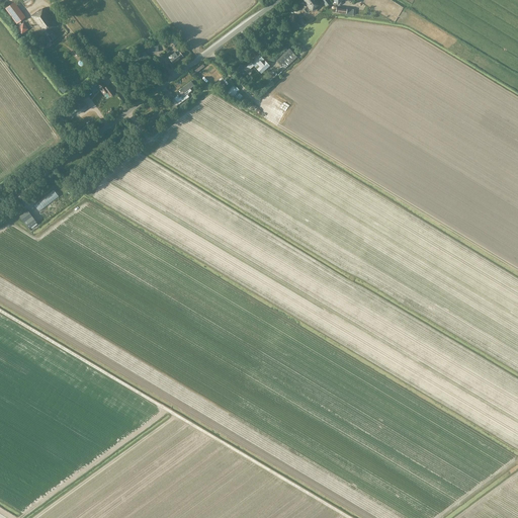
[(316,0),(303,0),(311,10),(319,4),(316,0)]
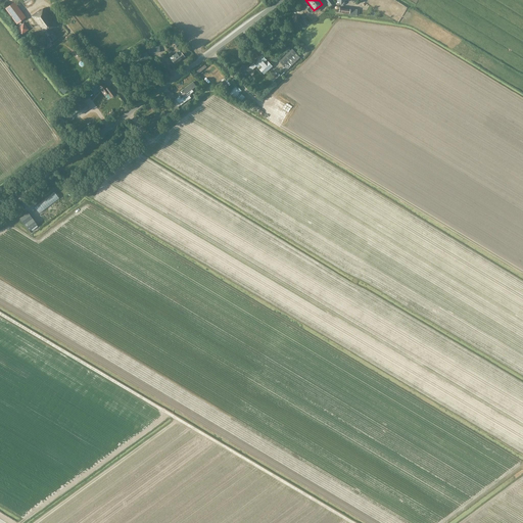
[(39,9),(30,16),(38,26),(40,28),(40,29),(47,38),(45,40),(48,44),(56,38),(52,31),(58,27),(43,8),(40,10),(39,9)]
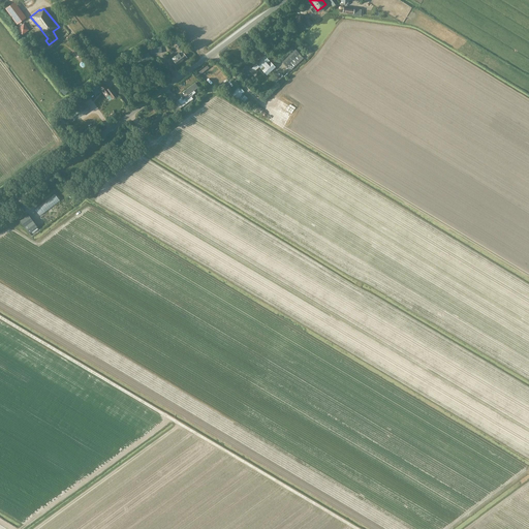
[(305,14),(302,18),(308,26),(309,26),(312,23),(305,14)]
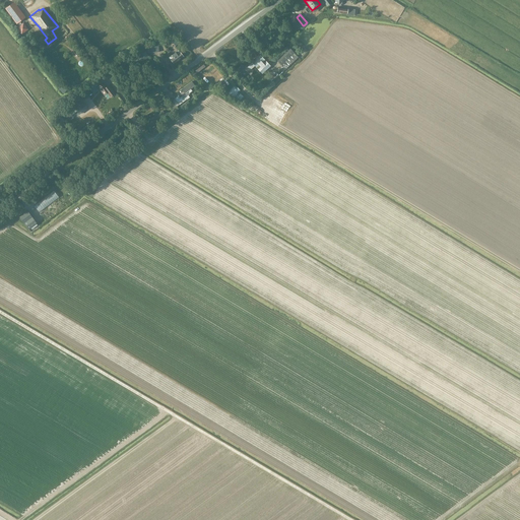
[(18,24),(18,25),(17,26),(21,33),(27,28),(22,22),(21,23),(20,22),(18,24)]
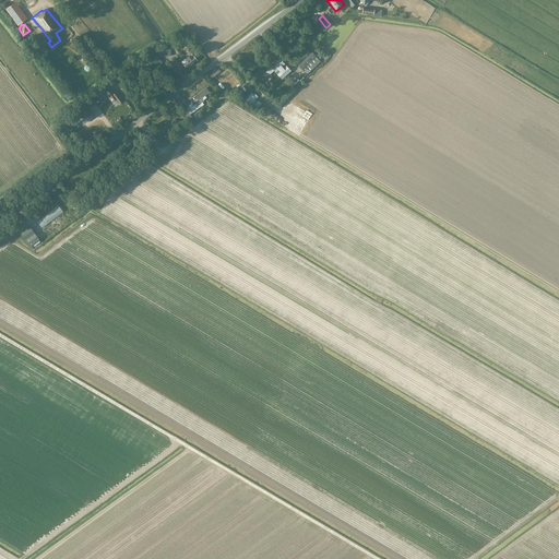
[(188,42),(185,37),(173,45),(176,49),(188,42)]
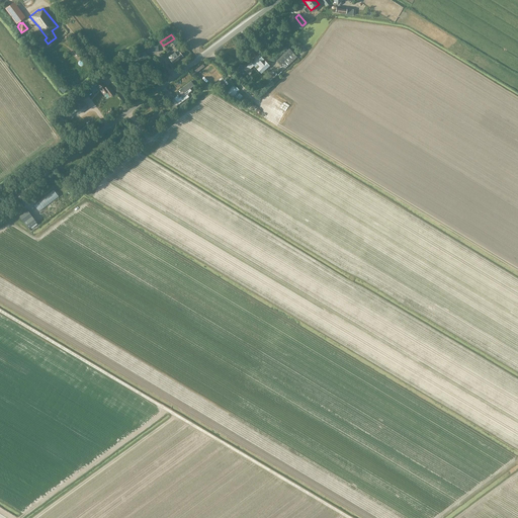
[(296,57),(287,47),(274,59),(284,69),(296,57)]
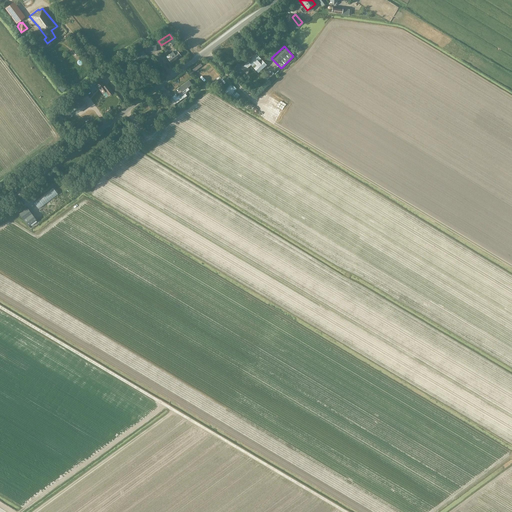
[(172,66),(170,64),(181,56),(175,49),(165,57),(168,60),(164,63),(168,69),(172,66)]
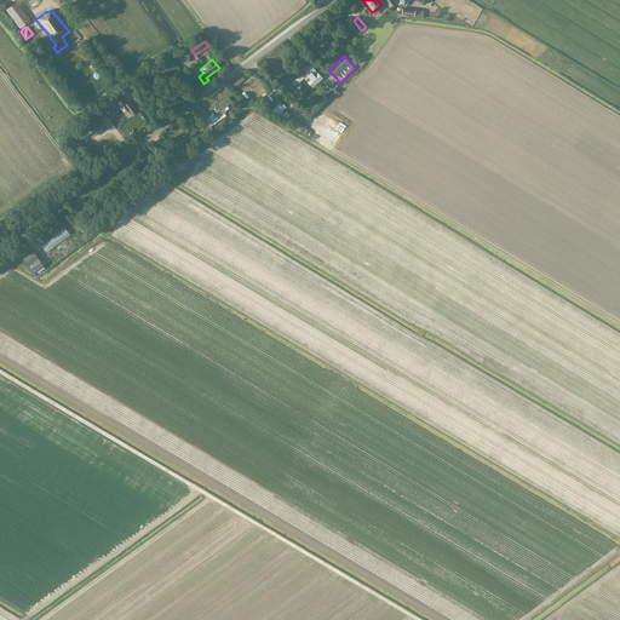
[(177,69),(174,62),(153,75),(155,81),(177,69)]
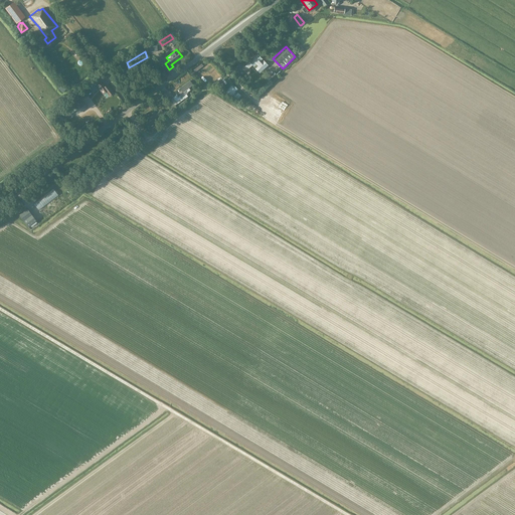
[(237,63),(235,69),(239,71),(238,73),(245,77),(246,74),(248,74),(250,69),(248,68),(251,65),(260,73),(268,65),(256,54),(248,62),(244,66),(237,63)]
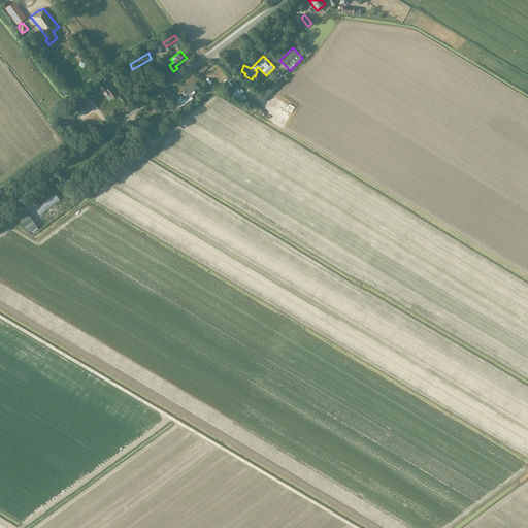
[(194,83),(185,90),(188,95),(183,99),(180,97),(174,102),(171,104),(178,113),(182,111),(179,108),(189,101),(192,99),(191,97),(192,96),(192,94),(194,92),(193,91),(198,88),(194,83)]
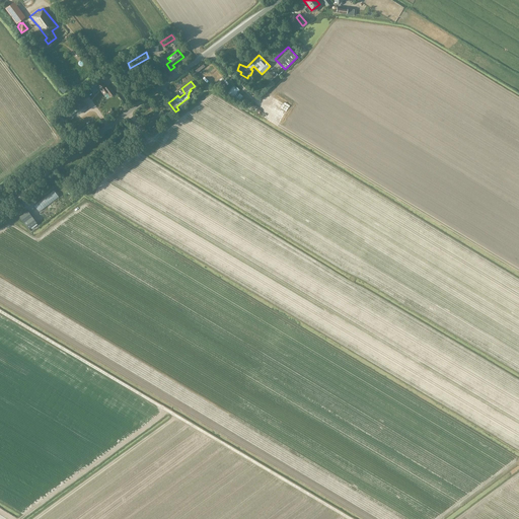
[(103,94),(105,92),(109,97),(112,96),(113,96),(114,95),(115,94),(115,93),(108,85),(105,87),(102,82),(97,86),(103,94)]
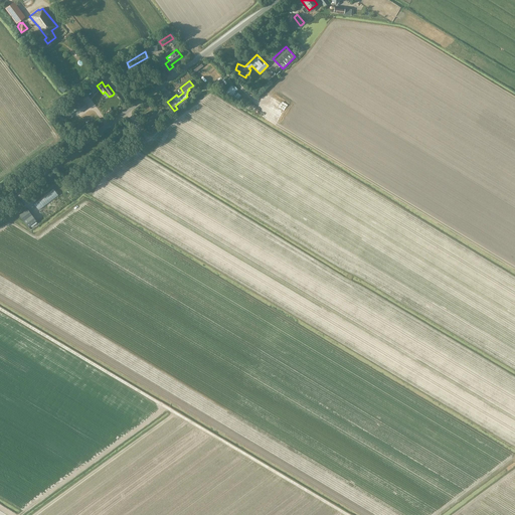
[(92,82),(87,87),(91,92),(96,88),(94,86),(92,82)]
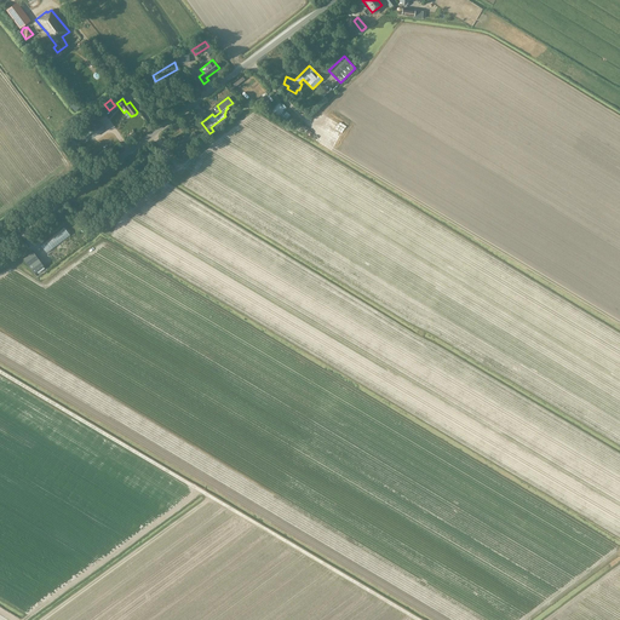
[(274,109),(281,115),(288,105),(281,99),(274,109)]
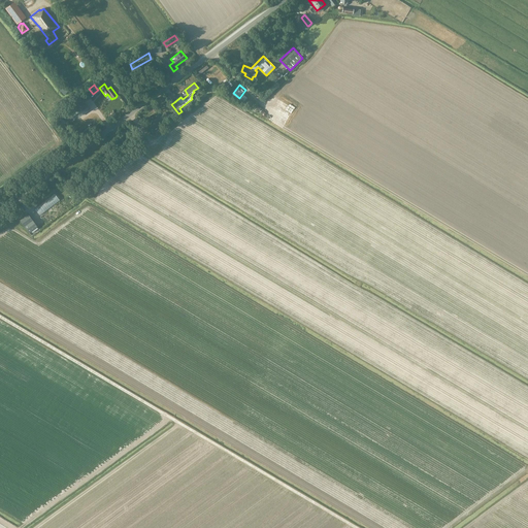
[(244,103),(249,96),(245,94),(240,100),(244,103)]
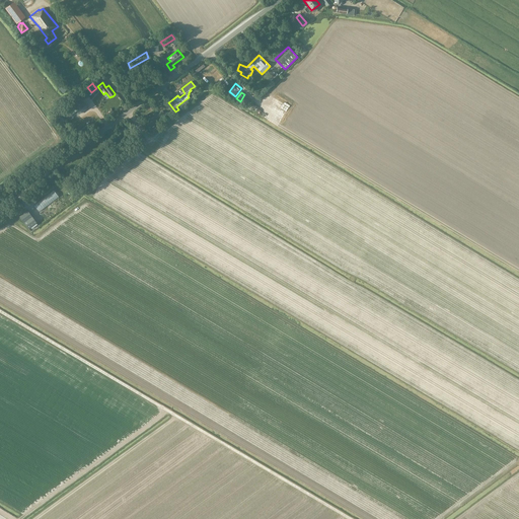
[(87,107),(83,102),(75,109),(78,115),(87,107)]
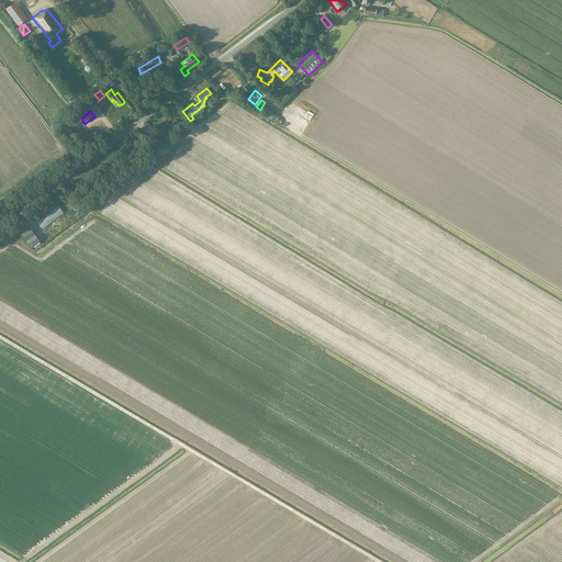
[(70,121),(74,126),(80,122),(77,116),(70,121)]
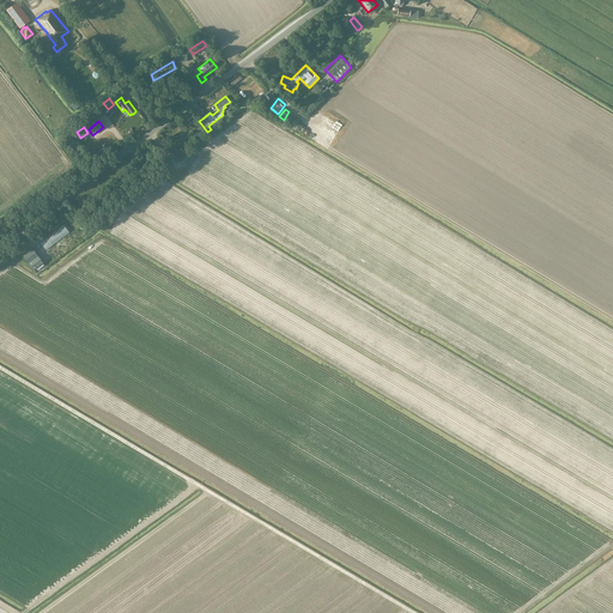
[(195,135),(192,131),(171,146),(176,151),(195,135)]
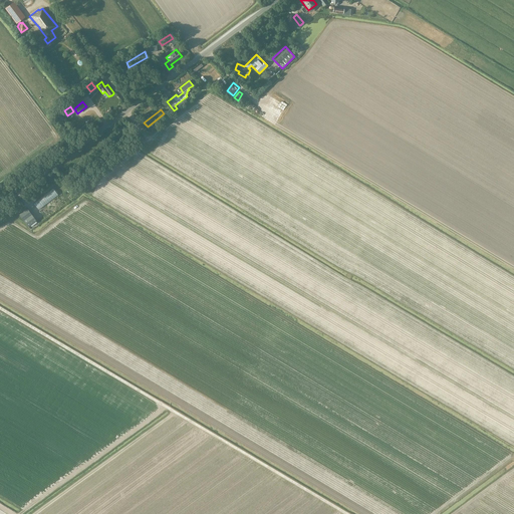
[(133,126),(130,120),(117,129),(121,135),(133,126)]
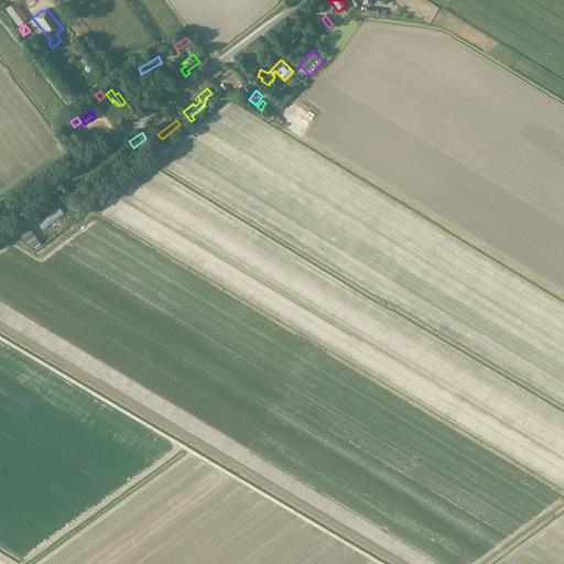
[(30,228),(20,235),(31,248),(40,242),(30,228)]
